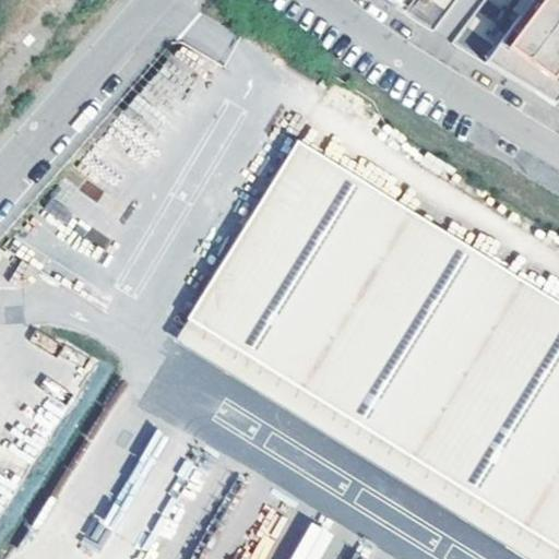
[(515,63),(509,73),(552,106),(558,97),(558,0),(531,0),(496,48),(515,63)]
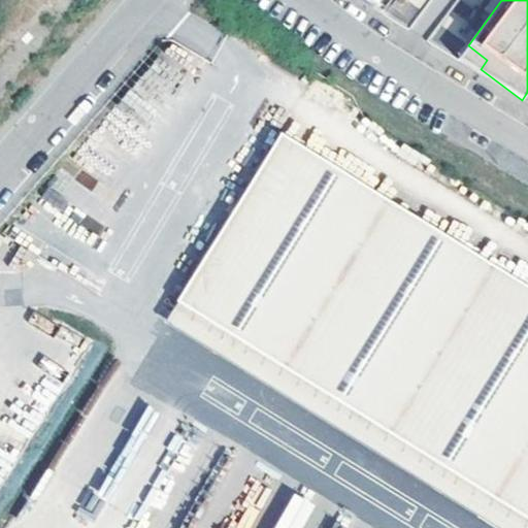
[(150,65),(108,116),(140,142),(182,92),(150,65)]
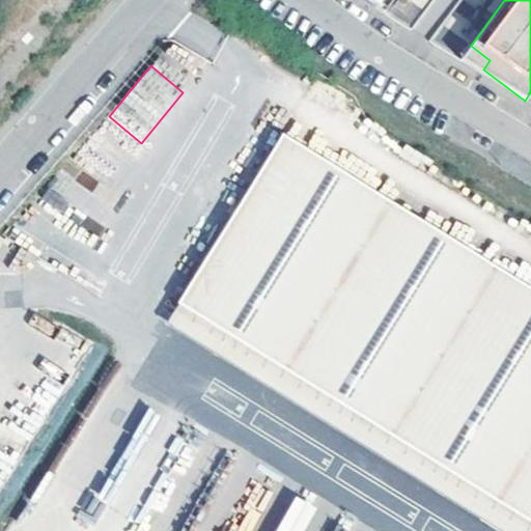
[(530,289),(280,135),(176,302),(530,520),(530,289)]
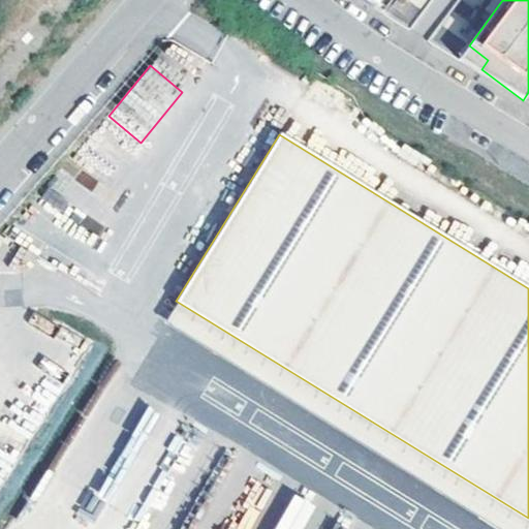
[(528,528),(528,518),(176,301),(163,321),(501,528),(528,528)]
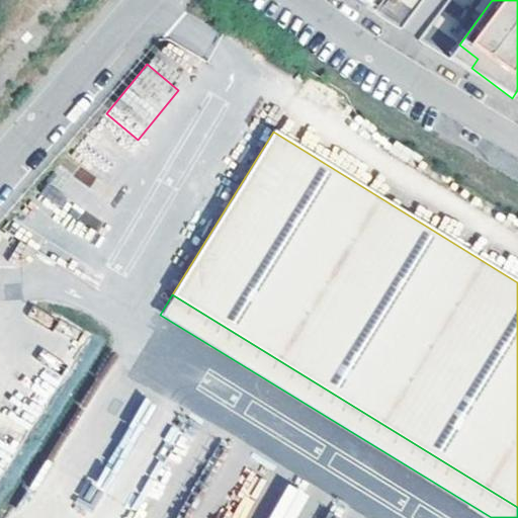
[(138,398),(105,478),(39,451),(12,517),(122,517),(157,433),(146,428),(155,405),(138,398)]
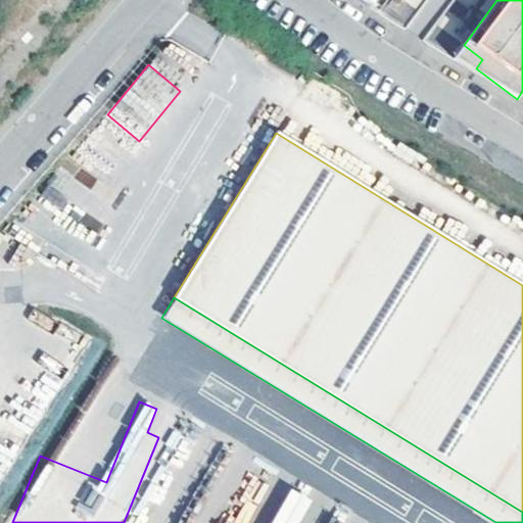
[(291,488),(278,513),(295,522),(307,497),(291,488)]
